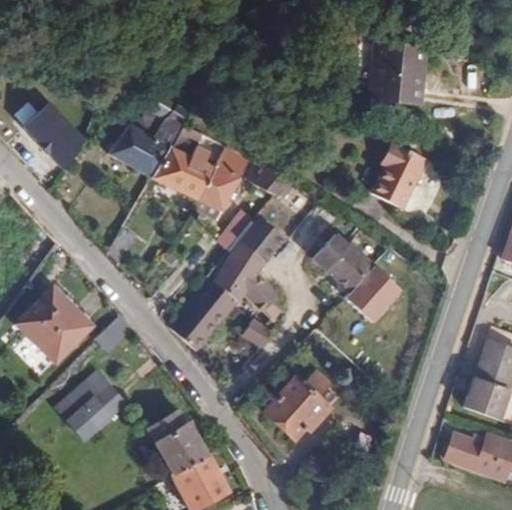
[(424,107),(433,51),(370,42),(364,78),(378,80),(376,100),(424,107)]
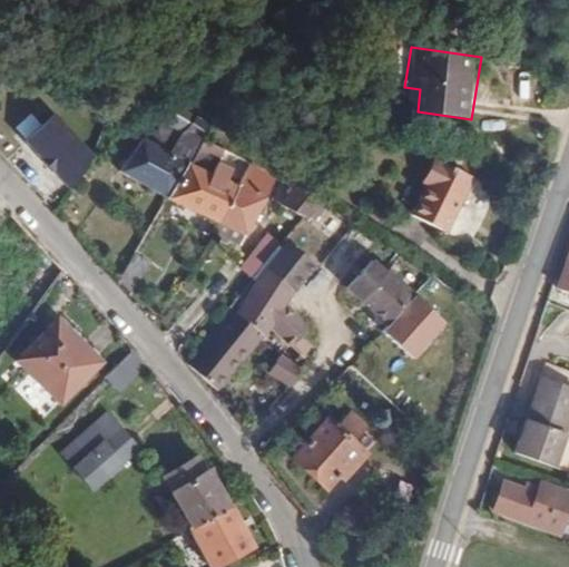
[(178,155),(199,114),(177,103),(155,143),(140,136),(124,172),(216,218),(243,233),(281,164),(254,150),(237,183),(224,176),(231,164),(217,157),(228,136),(209,126),(188,160),(178,155)]
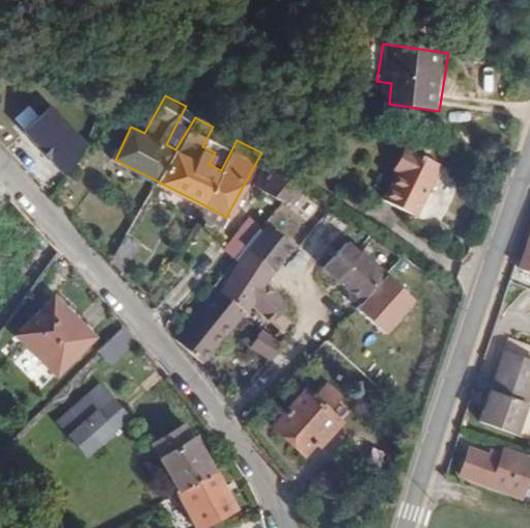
[(48,100),(22,126),(67,171),(93,145),(48,100)]
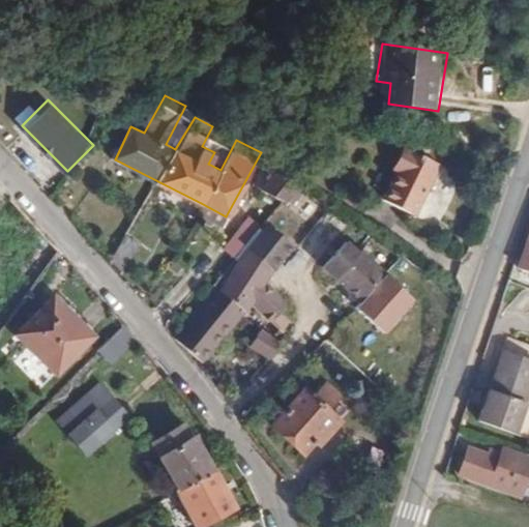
[(175,149),(195,117),(190,114),(185,106),(166,144),(175,149)]
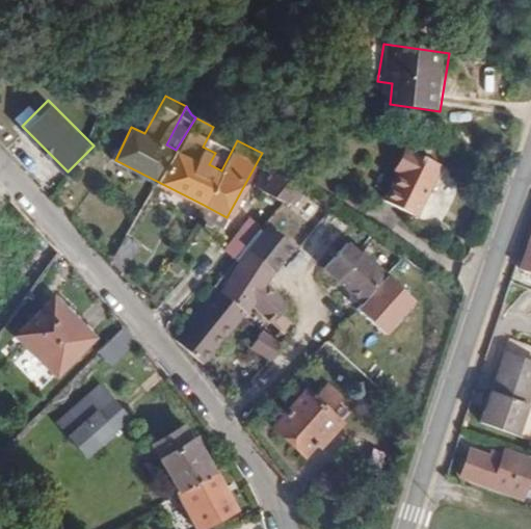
[(419,218),(440,169),(445,159),(410,141),(404,154),(394,178),(399,180),(389,204),(419,218)]
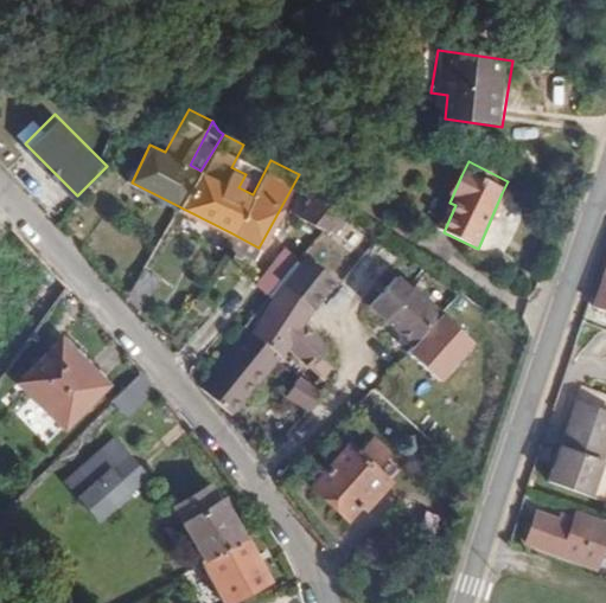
[(342,211),(318,197),(304,218),(324,231),(342,211)]
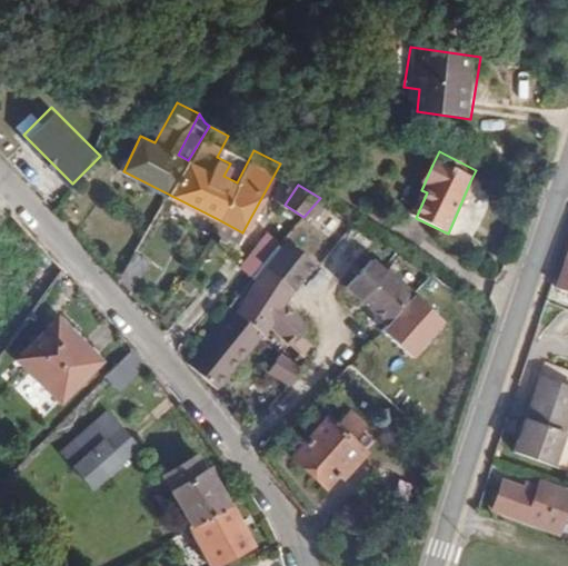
[(260,271),(279,249),(266,238),(240,269),(253,279),(260,271)]
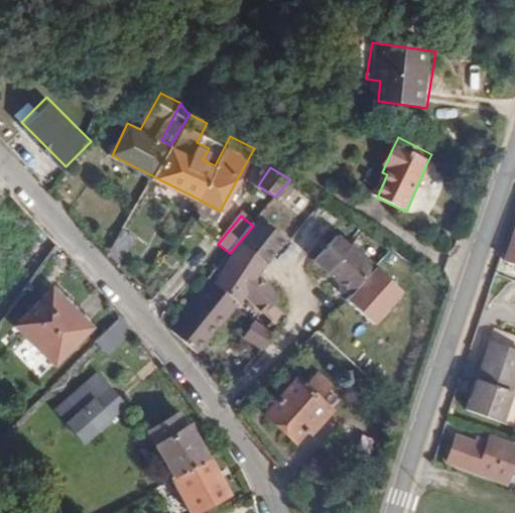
[(205,349),(247,296),(265,310),(253,330),(269,342),(282,322),(276,317),(289,301),(280,294),(282,290),(264,275),(299,230),(291,240),(265,219),(240,249),(236,246),(230,253),(173,324),(179,330),(205,349)]
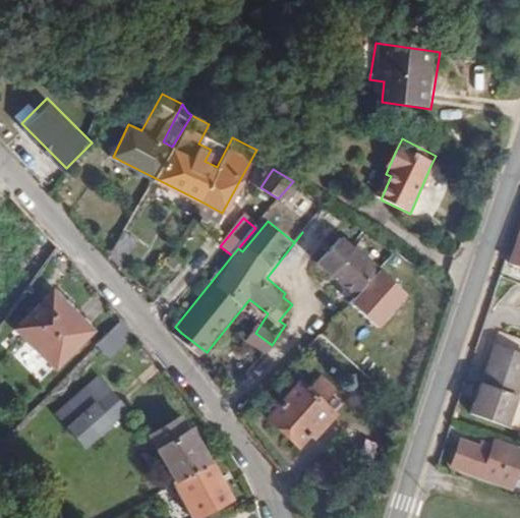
[(519,227),(510,260),(519,263),(519,227)]
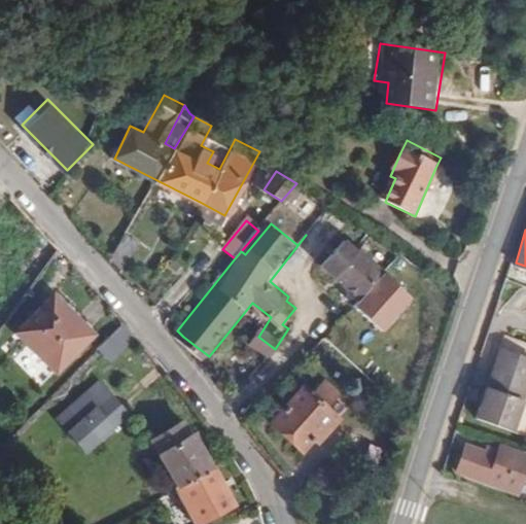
[(357,301),(388,267),(363,244),(361,246),(349,235),(320,267),(357,301)]
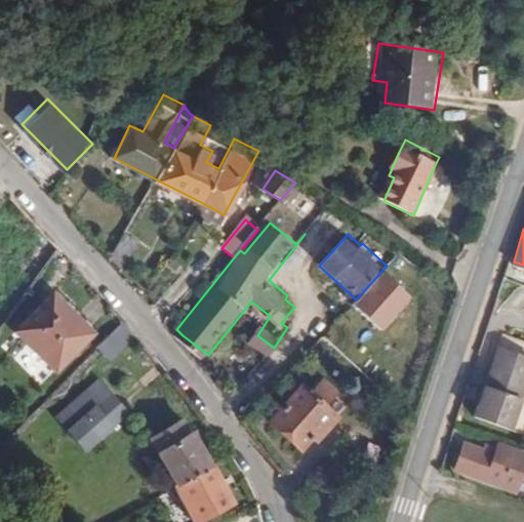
[(56,368),(93,330),(51,290),(15,328),(56,368)]
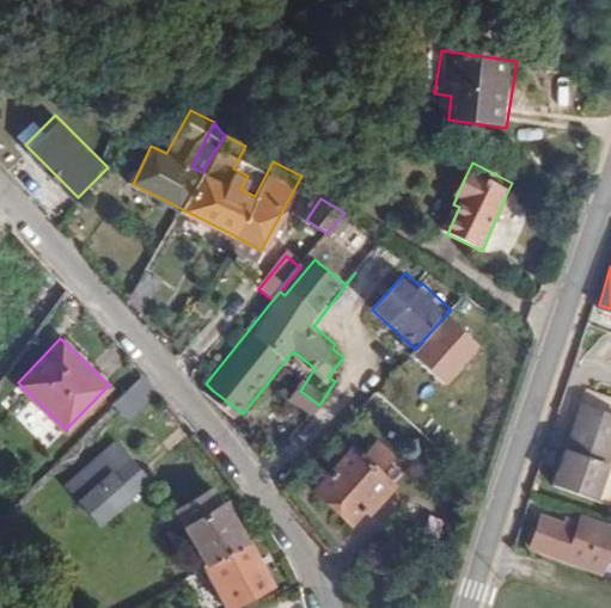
[(142,374),(109,400),(126,421),(158,394),(142,374)]
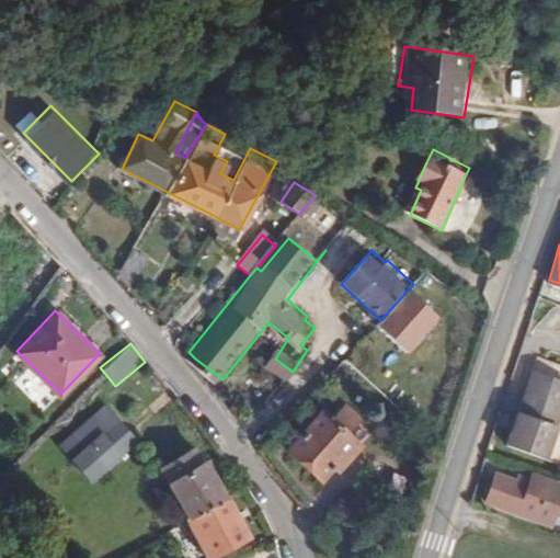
[(559,364),(537,357),(510,447),(559,463),(559,364)]
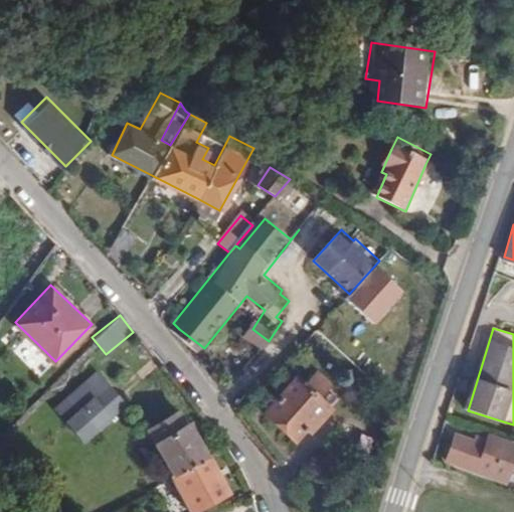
[(84,445),(131,404),(97,368),(53,406),(84,445)]
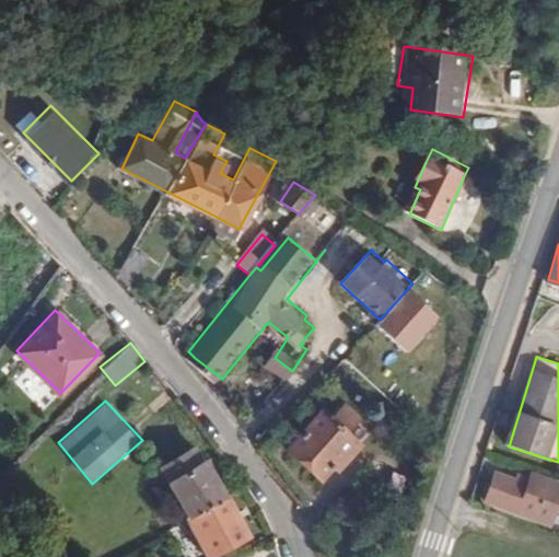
[(364,451),(347,436),(358,424),(340,409),(330,421),(322,414),(288,453),(324,484),(349,454),(356,461),(364,451)]
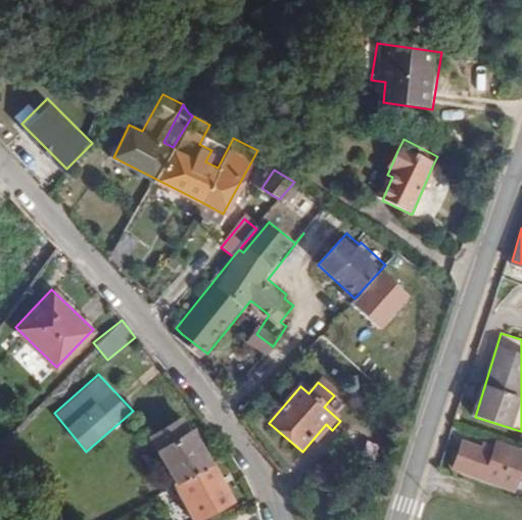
[(205,519),(237,504),(217,466),(215,467),(187,417),(148,437),(176,488),(193,519),(205,519)]
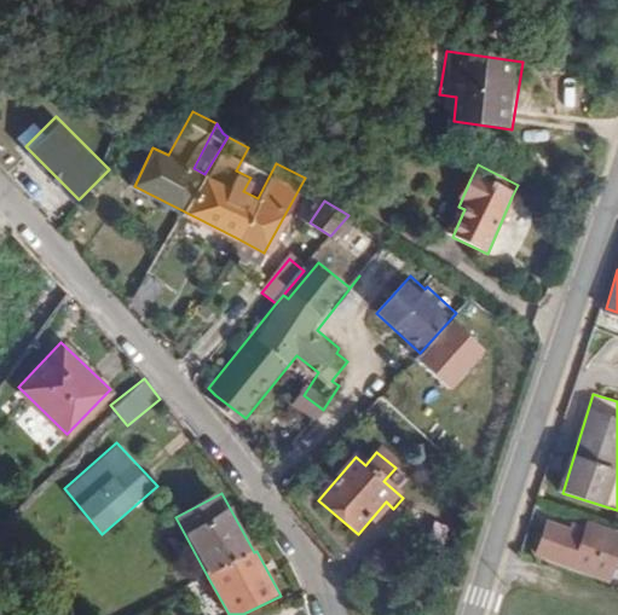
[(613,553),(617,540),(617,528),(594,521),(591,529),(548,516),(537,550),(607,573),(613,553)]
